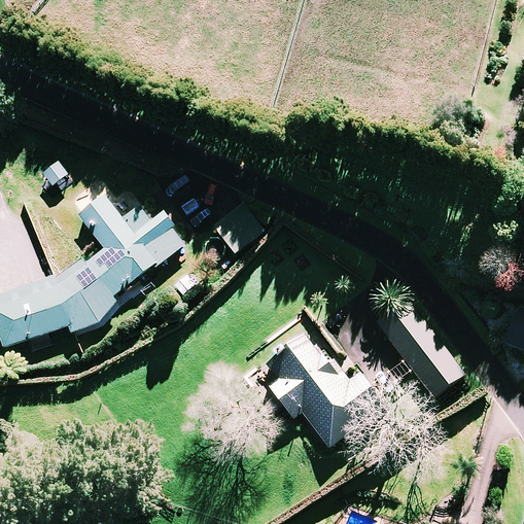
[(105,250),(84,265),(79,259),(61,274),(0,294),(0,335),(4,347),(69,325),(71,333),(101,322),(117,305),(112,298),(184,244),(160,212),(149,219),(140,206),(123,219),(106,197),(79,216),(105,250)]
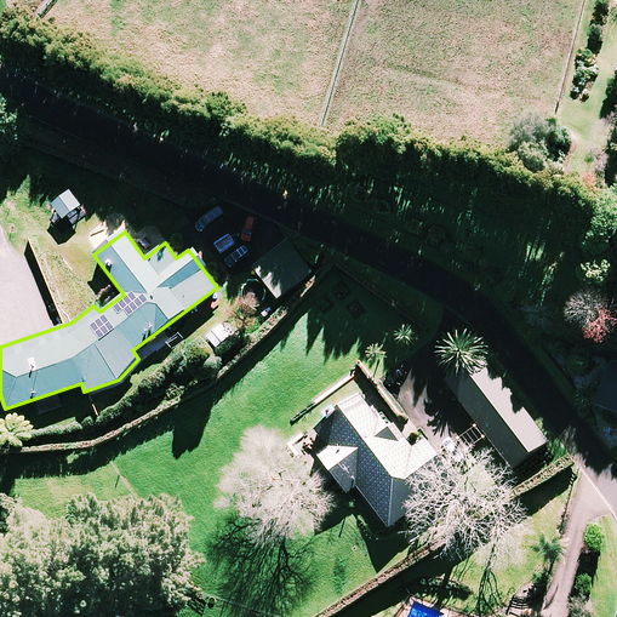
[(309,272),(285,240),(251,267),(275,297),(309,272)]
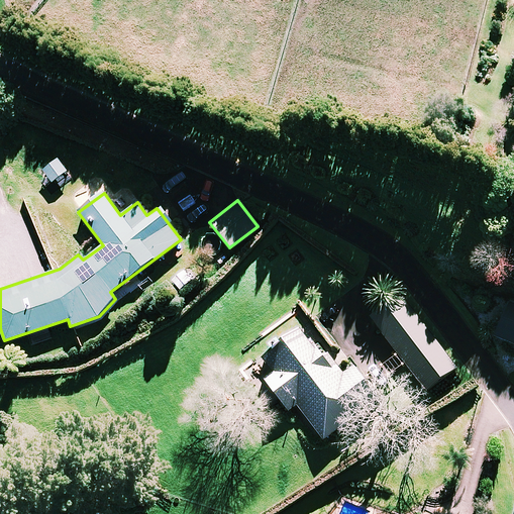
[(453,369),(400,296),(371,317),(424,391),(453,369)]
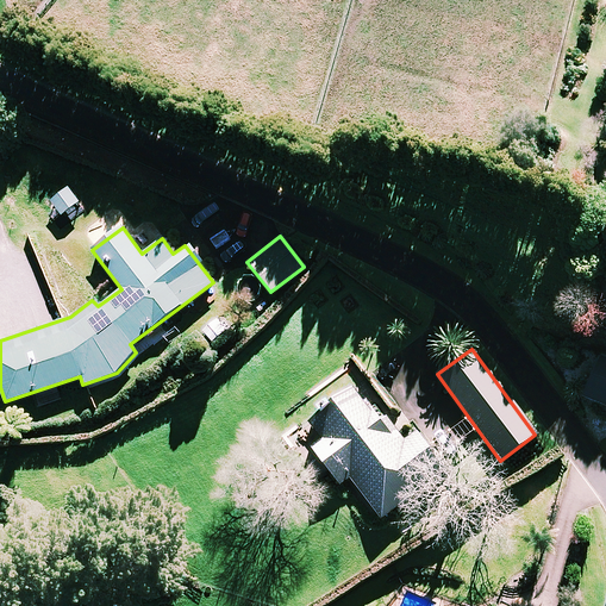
[(605,355),(601,354),(582,398),(605,406),(605,355)]
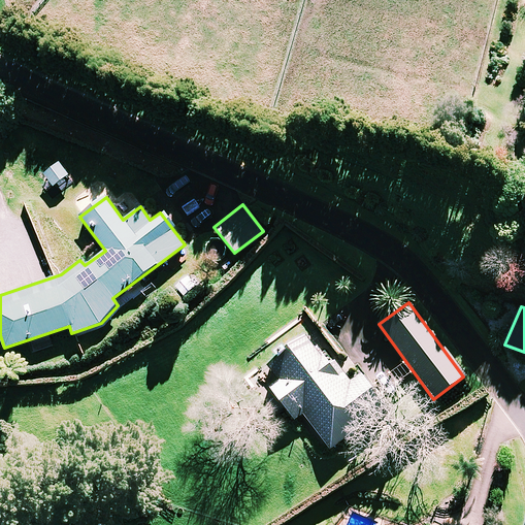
[(301,412),(329,449),(356,428),(385,406),(359,371),(349,380),(332,358),(326,362),(305,334),(266,364),(275,376),(266,383),(293,419),(301,412)]
